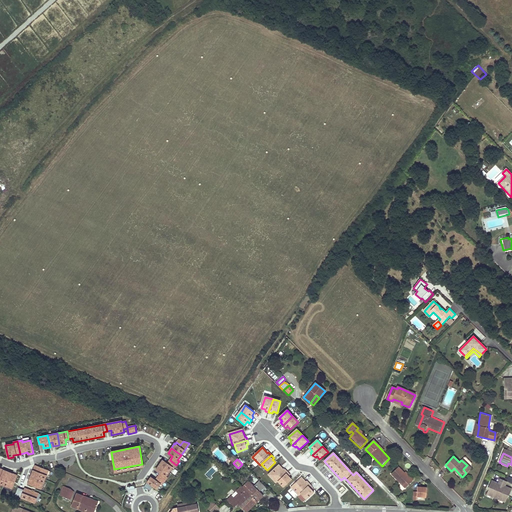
[(162,460),(159,465),(169,472),(172,467),(174,468),(176,465),(170,460),(167,463),(162,460)]
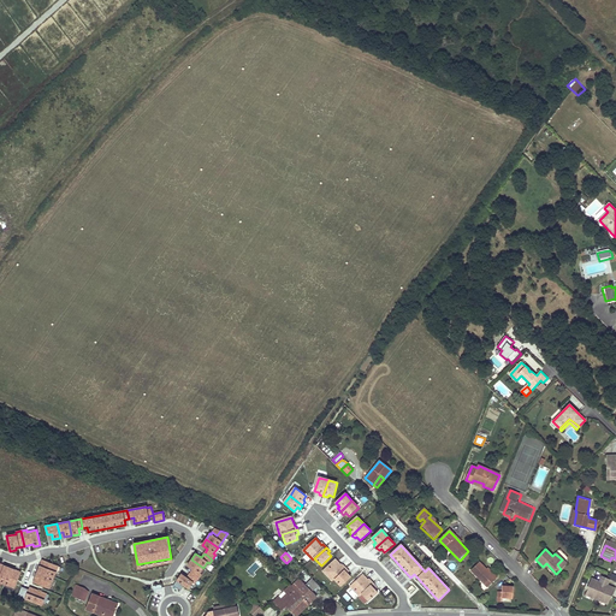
[(53,578),(58,567),(42,560),(37,572),(53,578)]
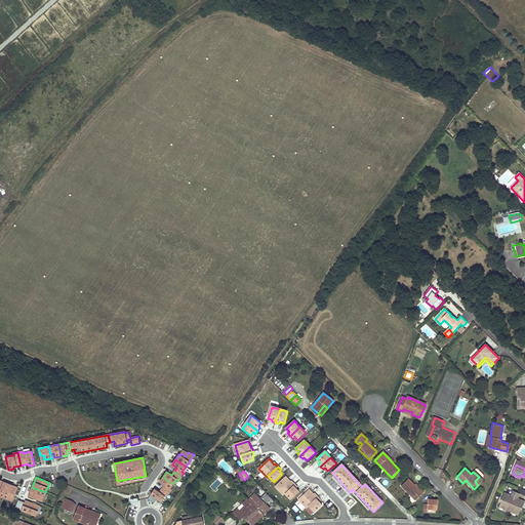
[(162,489),(168,494),(171,490),(169,489),(173,484),(163,477),(160,482),(164,485),(162,489)]
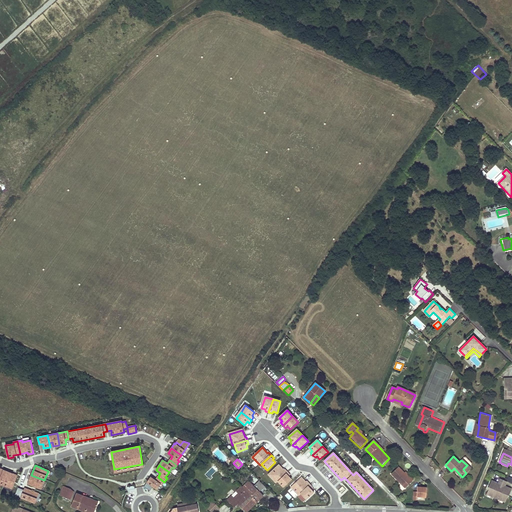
[(278,482),(288,473),(285,470),(284,471),(279,465),(268,475),(276,483),(278,482)]
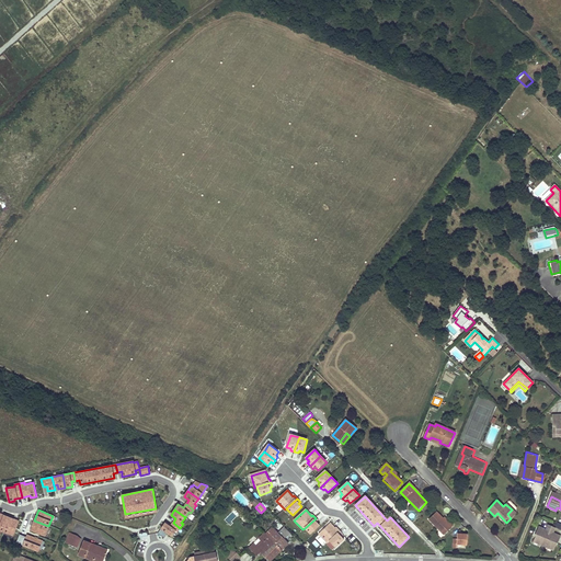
[(442,535),(444,534),(450,527),(435,511),(428,518),(427,519),(442,535)]
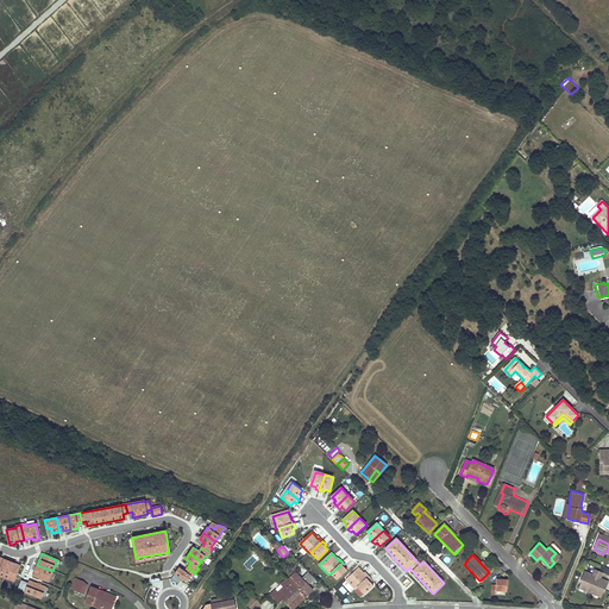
[(257,560),(252,556),(244,564),(249,569),(257,560)]
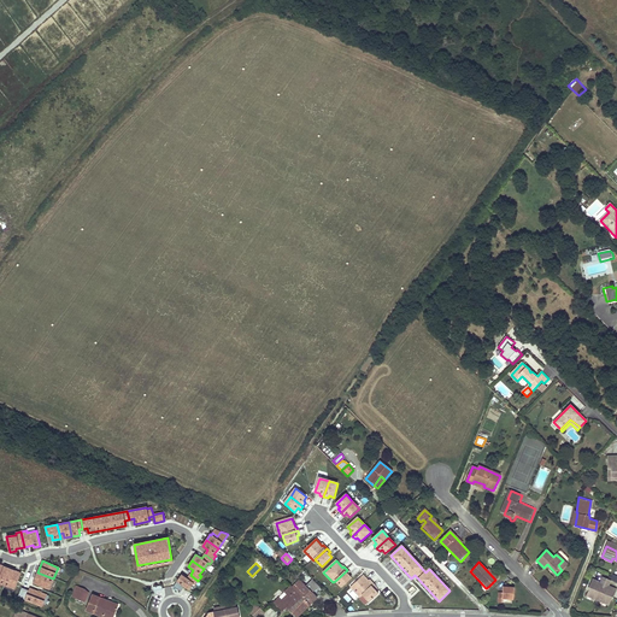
[(547,564),(545,566),(556,576),(557,575),(547,564)]
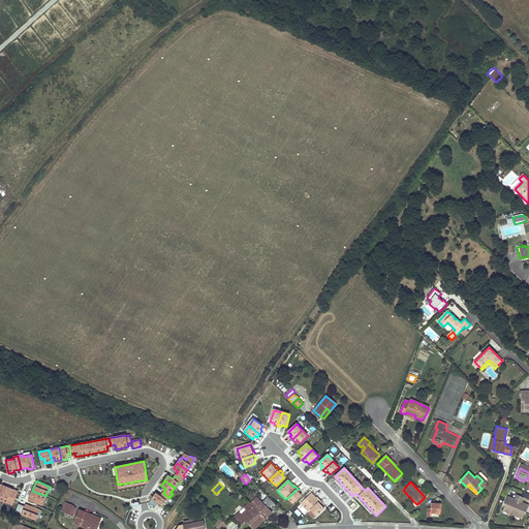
[(12,504),(18,491),(8,488),(3,501),(12,504)]
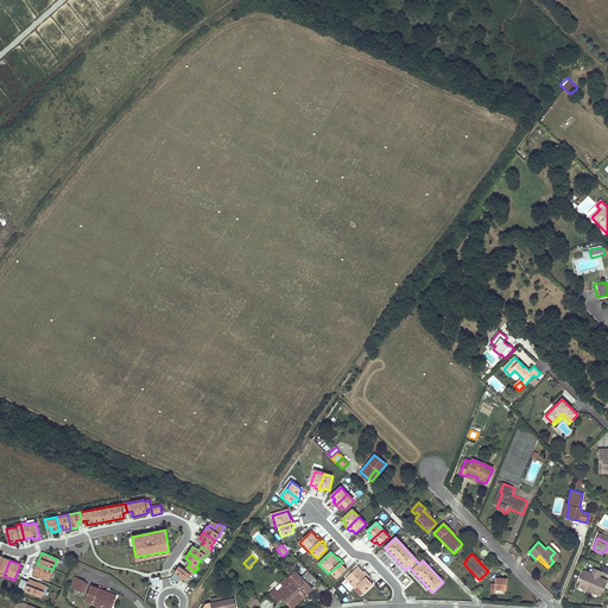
[(344,565),(342,562),(330,572),(337,580),(347,570),(343,567),(344,565)]
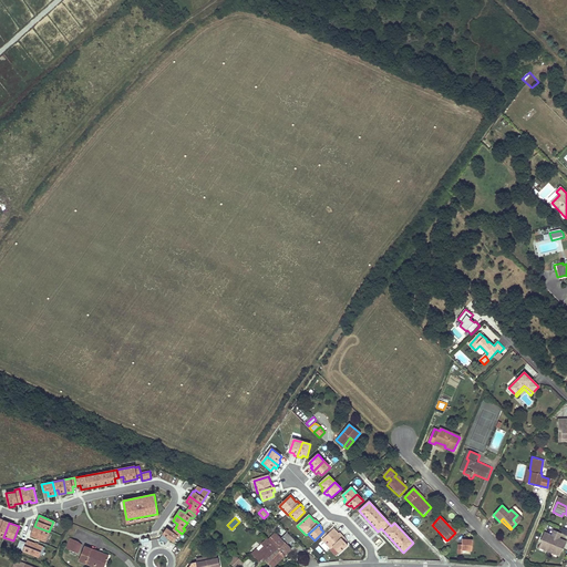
[(49,532),(34,526),(31,536),(45,542),(49,532)]
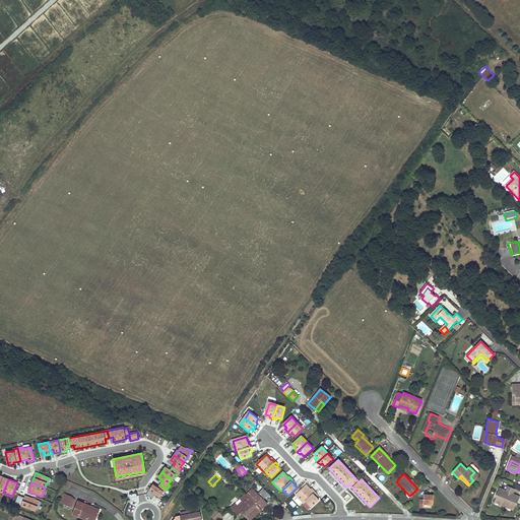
[(152,484),(146,495),(152,499),(155,495),(159,497),(163,492),(165,493),(167,490),(160,484),(157,488),(152,484)]
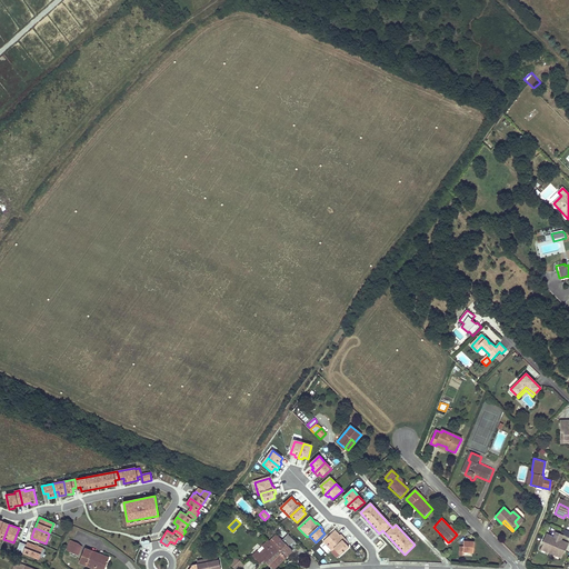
[(335,549),(345,539),(342,537),(341,537),(335,531),(323,541),(332,551),(335,549)]
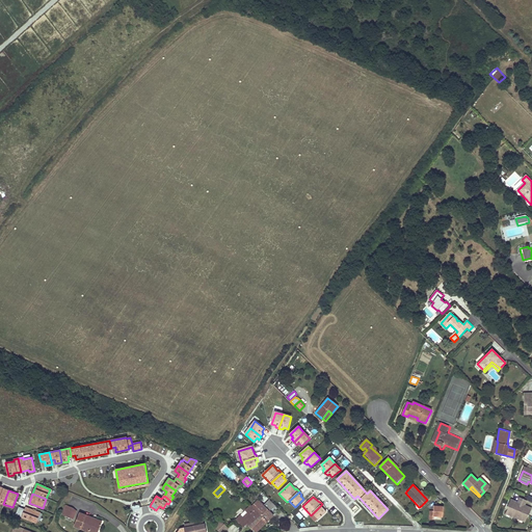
[(517,503),(516,504),(523,506),(524,506),(526,501),(520,498),(516,503),(517,503)]
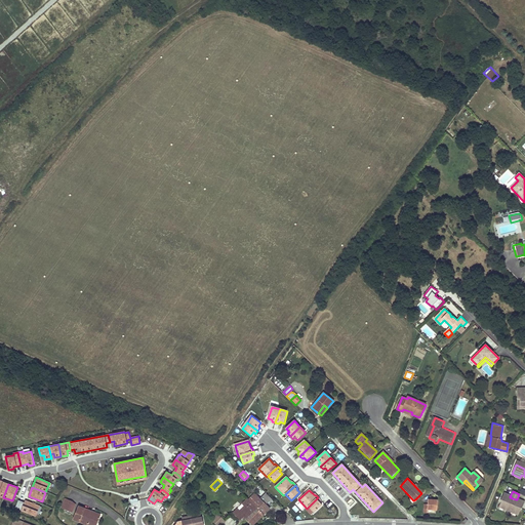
[(254,493),(249,499),(264,515),(270,509),(254,493)]
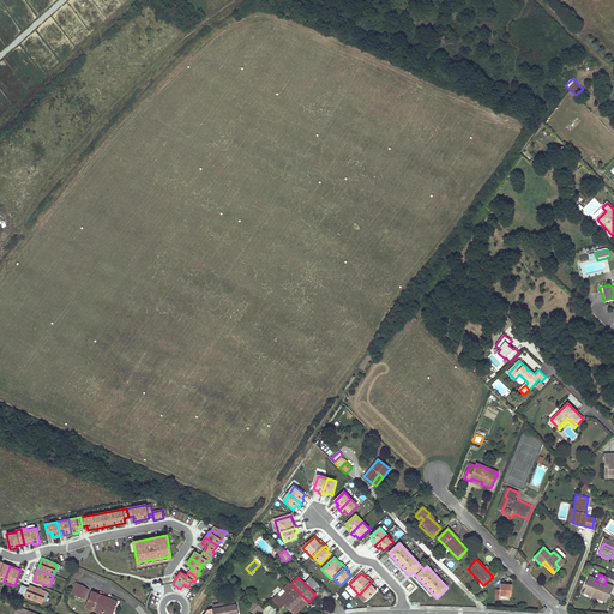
[(305,583),(311,590),(318,583),(311,577),(305,583)]
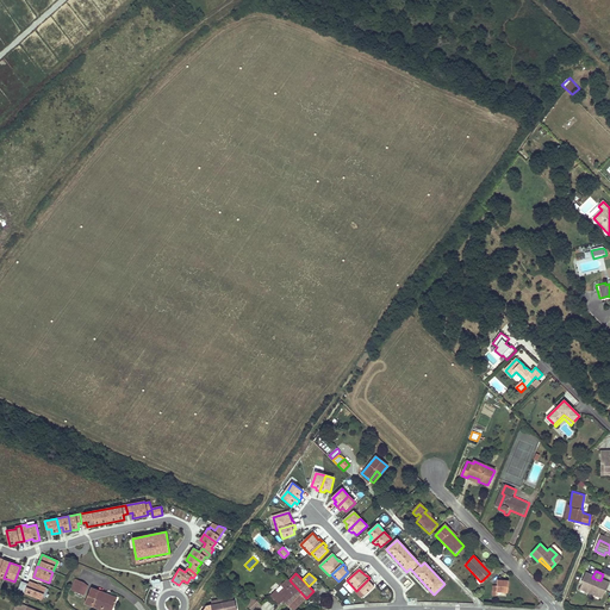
[(592,577),(585,573),(580,583),(582,583),(583,583),(582,585),(580,584),(579,589),(601,599),(603,595),(602,593),(602,592),(603,592),(604,593),(609,584),(601,580),(599,580),(592,578),(593,577),(592,577)]
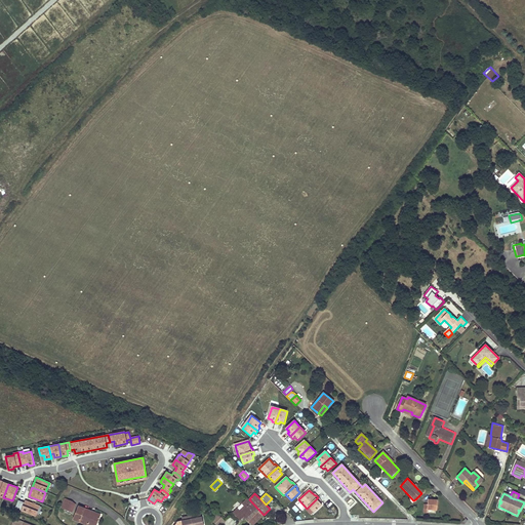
[(318,497),(309,507),(314,513),(322,506),(319,502),(321,500),(318,497)]
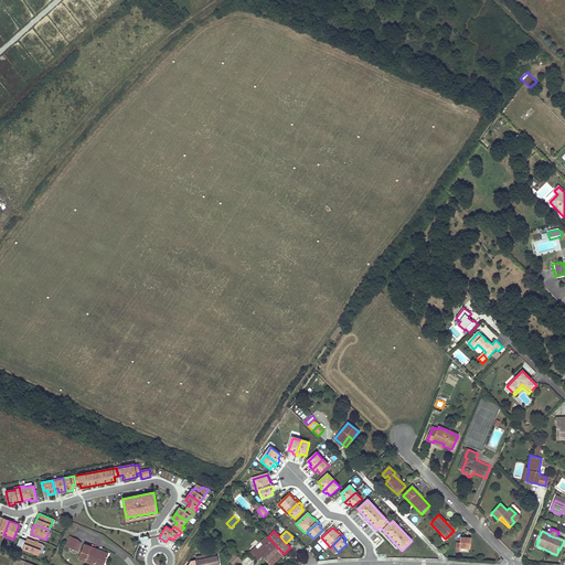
[(268,537),(266,536),(260,543),(263,544),(256,551),(254,550),(251,553),(258,561),(264,555),(266,556),(264,558),(269,564),(272,564),(284,554),(268,537)]
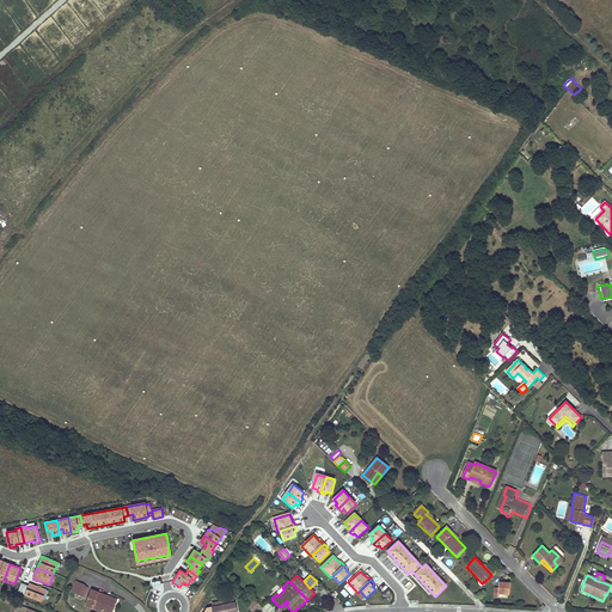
[(29,586),(22,582),(18,592),(42,601),(46,591),(29,583),(29,586)]
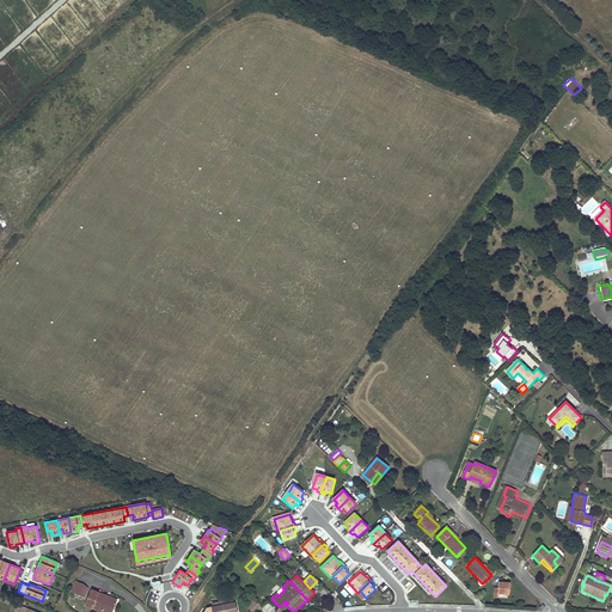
[(99,611),(111,611),(114,609),(117,600),(91,591),(92,588),(77,582),(72,592),(89,598),(85,606),(99,611)]
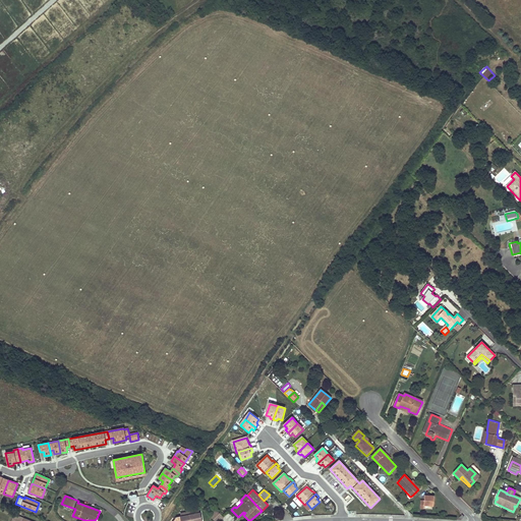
[(431,507),(432,498),(424,497),(424,502),(419,502),(419,503),(418,510),(423,510),(423,507),(423,506),(431,507)]
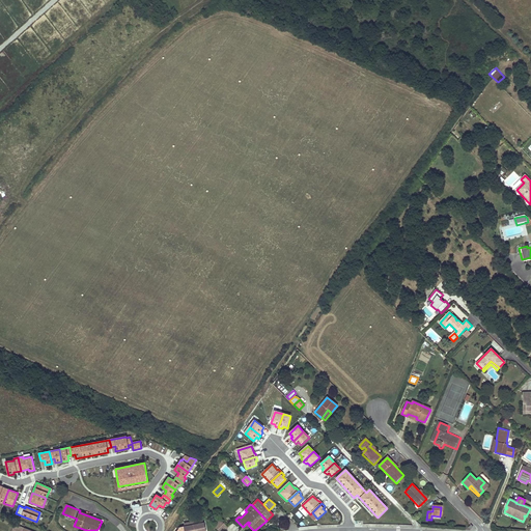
[(213,525),(219,530),(221,530),(227,526),(220,519),(213,525)]
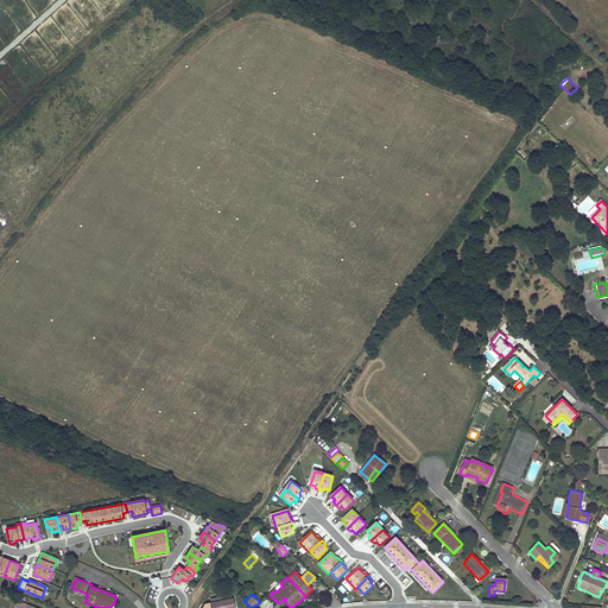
[(221,597),(222,607),(235,607),(234,599),(233,599),(227,600),(226,596),(221,597)]
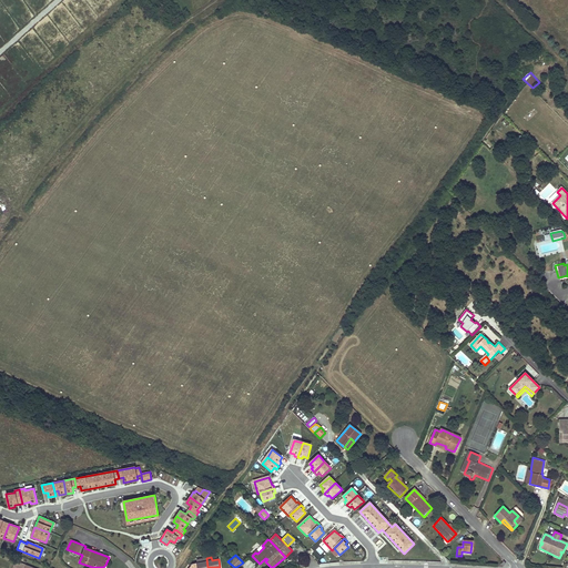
[(208,567),(206,558),(202,559),(202,563),(198,564),(195,564),(196,567),(208,567)]
